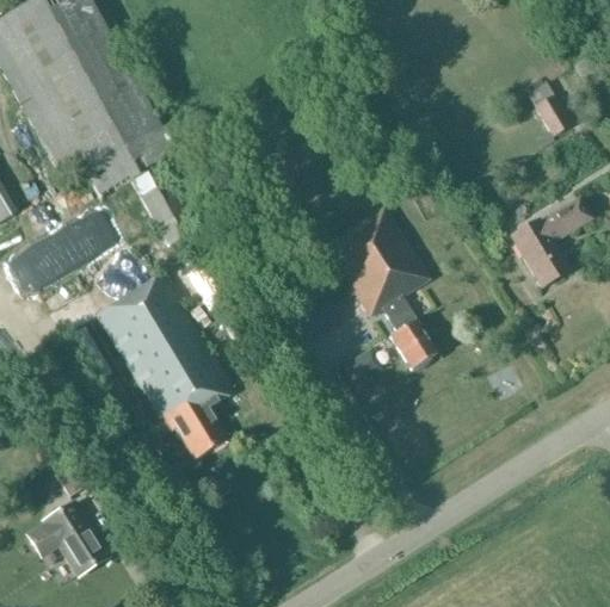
[(167,247),(195,231),(159,166),(182,154),(165,124),(159,128),(87,0),(31,0),(0,17),(0,70),(59,175),(79,163),(98,198),(129,180),(167,247)]
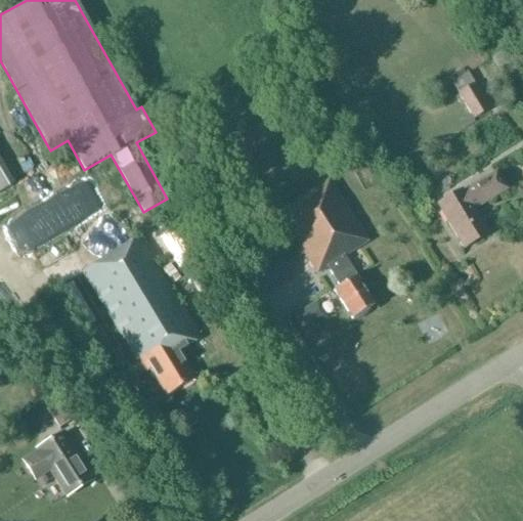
[(488,107),(473,83),(458,92),(473,117),(488,107)]
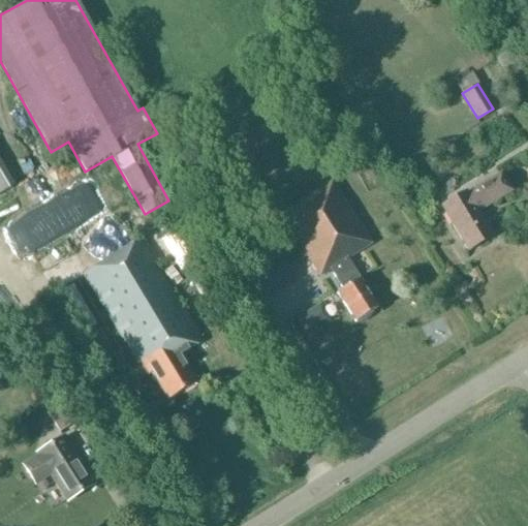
[(0,190),(10,185),(0,168),(0,190)]
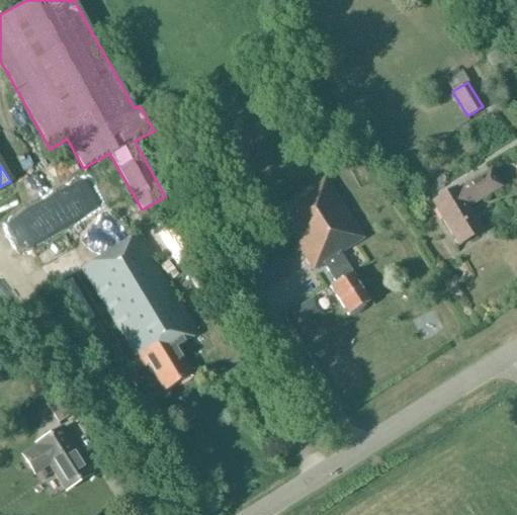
[(466,205),(500,185),(489,169),(456,188),(455,186),(443,194),(445,198),(434,205),(458,245),(482,230),(466,205)]
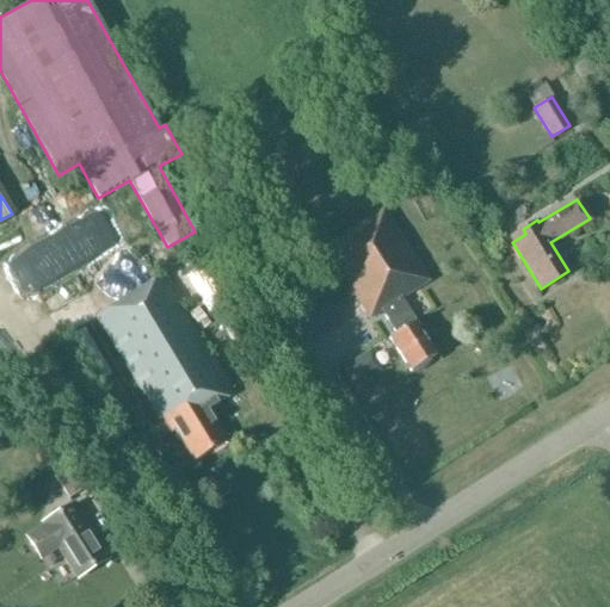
[(410,370),(435,354),(424,336),(425,335),(414,320),(400,297),(429,279),(382,208),(340,234),(343,237),(325,248),(369,316),(382,308),(386,313),(383,314),(395,332),(388,336),(410,370)]
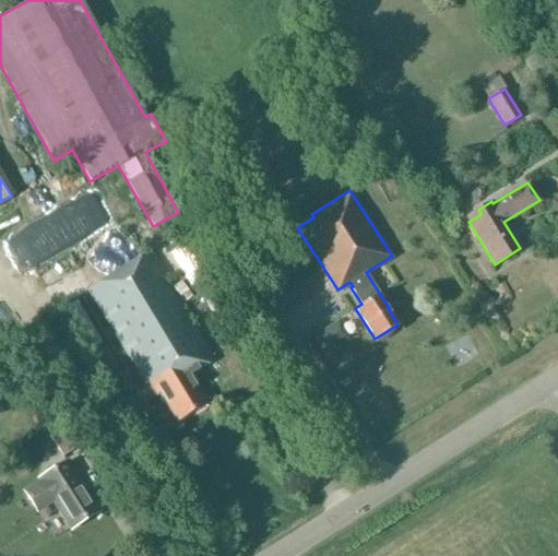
[(155,394),(158,392),(177,422),(206,403),(189,374),(214,358),(150,250),(86,287),(144,382),(147,381),(155,394)]
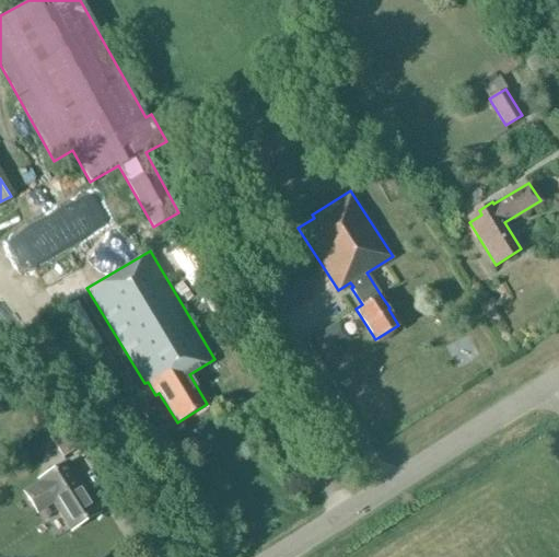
[(297,270),(261,293),(275,314),(310,292),(297,270)]
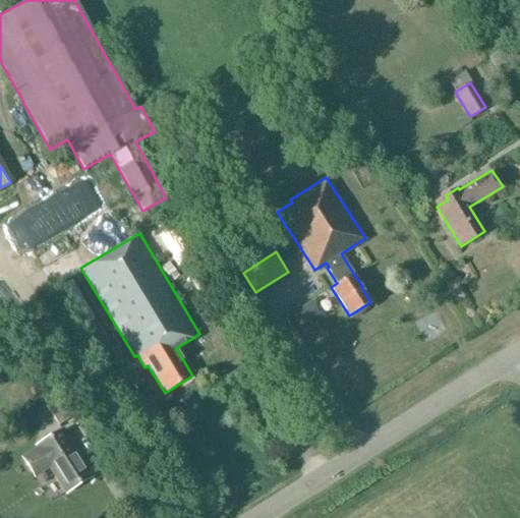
[(100,359),(114,350),(98,323),(83,331),(100,359)]
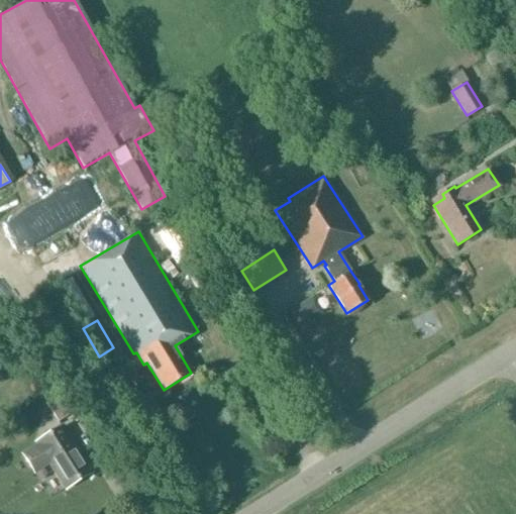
[(41,378),(27,387),(32,395),(46,386),(41,378)]
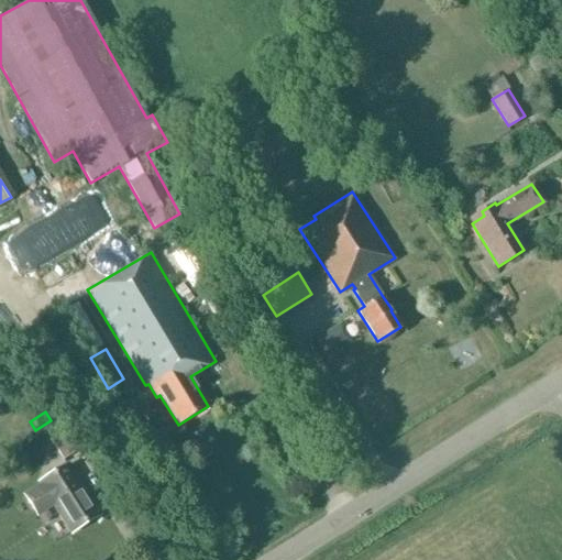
[(63,458),(83,445),(68,423),(48,436),(63,458)]
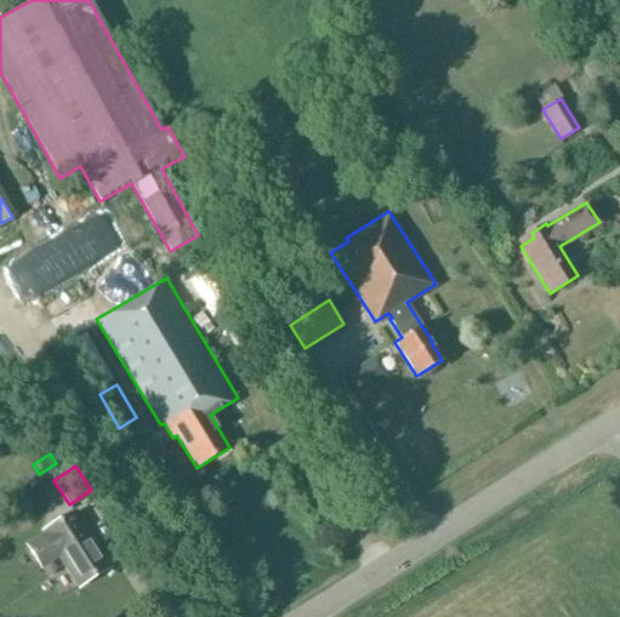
[(79,584),(108,566),(73,510),(44,530),(46,533),(27,546),(39,565),(58,553),(79,584)]
